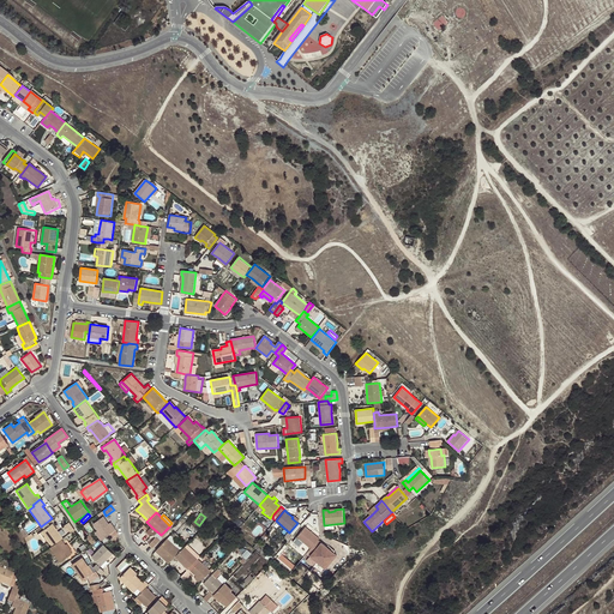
[(110,527),(109,523),(103,516),(92,523),(97,530),(104,539),(116,530),(113,525),(110,527)]
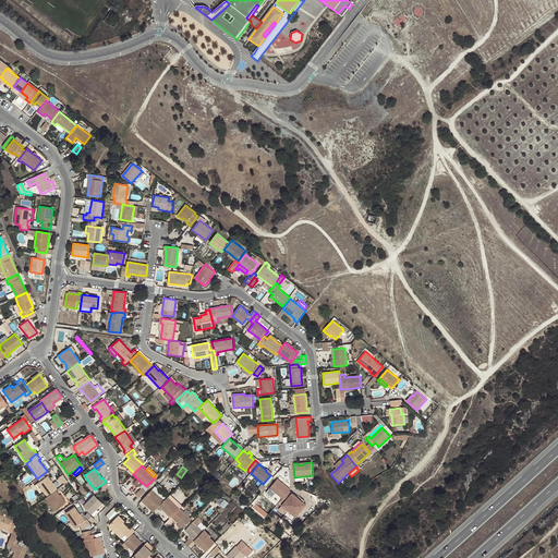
[(56,490),(57,489),(47,476),(38,483),(43,489),(47,497),(56,490)]
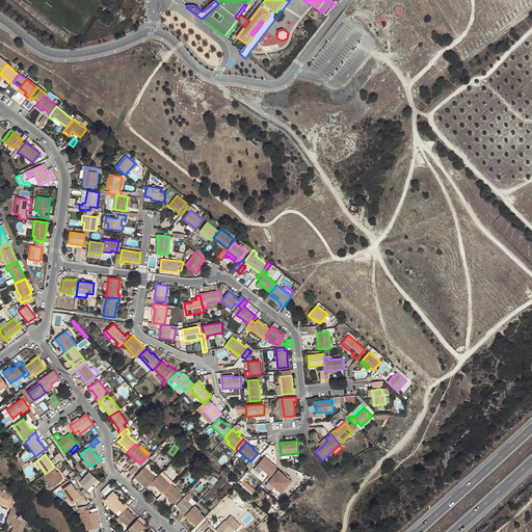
[(274,469),(276,467),(265,456),(258,466),(269,475),(274,469)]
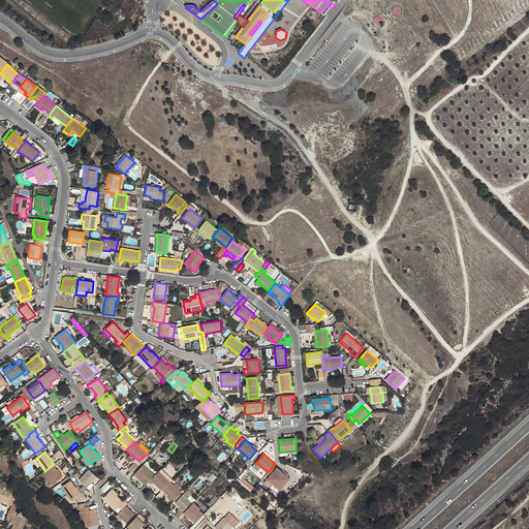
[(80,469),(83,467),(78,461),(74,463),(80,469)]
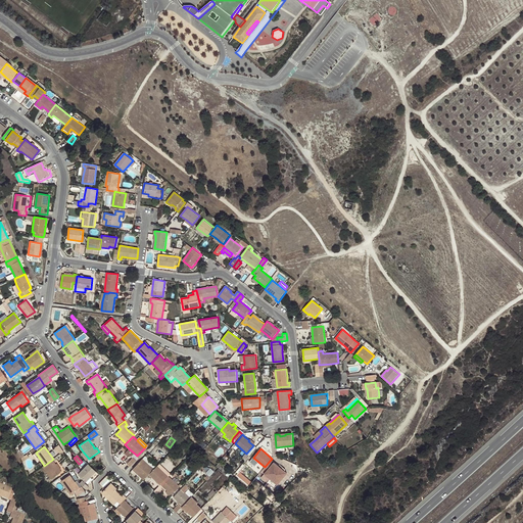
[(137,474),(144,480),(149,474),(157,466),(146,456),(134,468),(138,473),(137,474)]
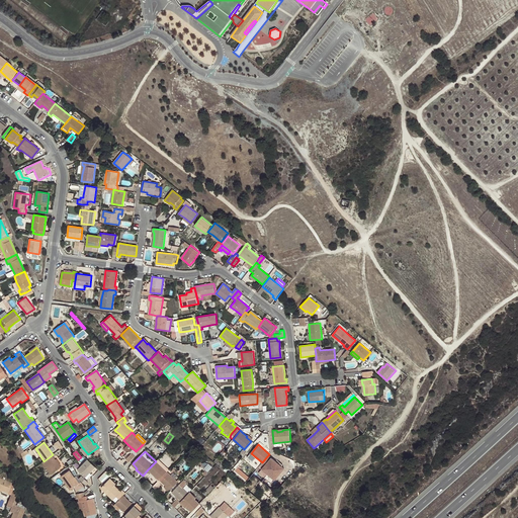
[(125,459),(128,462),(136,455),(133,452),(132,453),(130,455),(126,459),(125,459)]
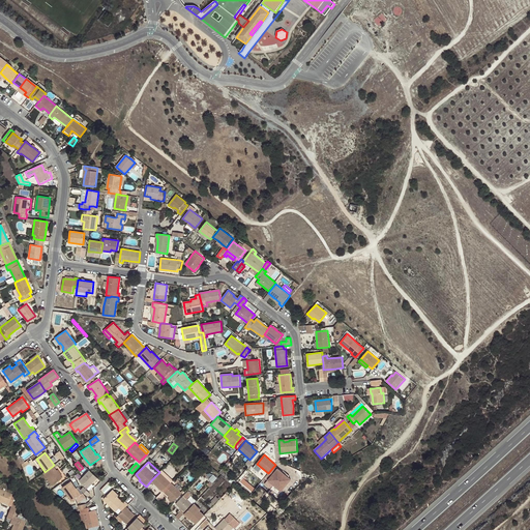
[(45,472),(42,473),(52,486),(62,478),(61,476),(56,470),(53,466),(45,472)]
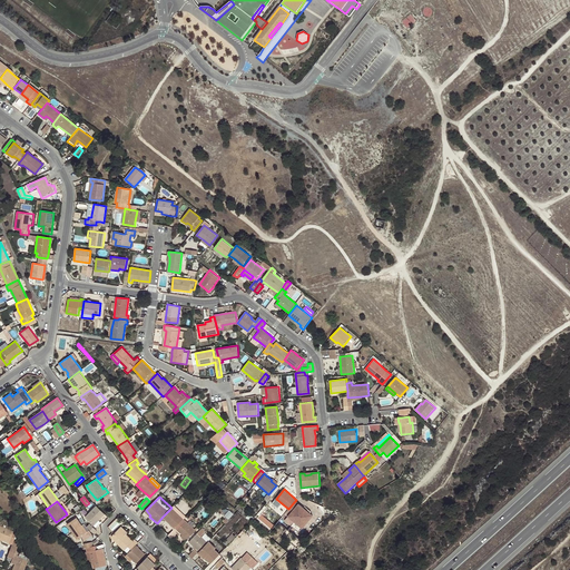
[(288,509),(287,511),(291,513),(293,512),(304,522),(314,511),(307,505),(306,508),(305,509),(298,504),(297,505),(294,502),(288,509)]
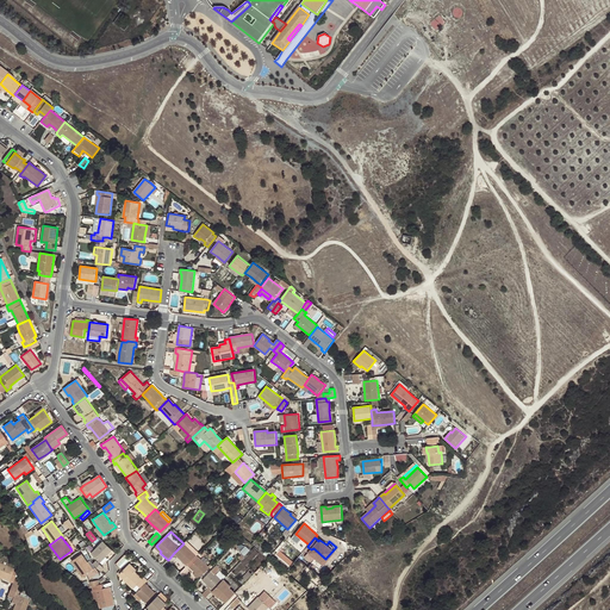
[(112,549),(104,541),(91,553),(100,562),(106,556),(112,549)]
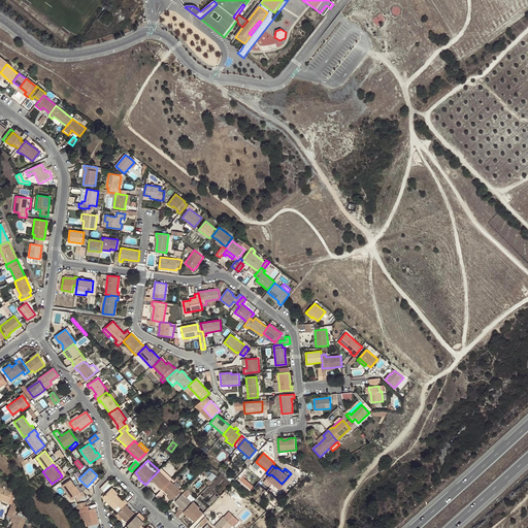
[(170,481),(159,470),(151,479),(162,490),(170,481)]
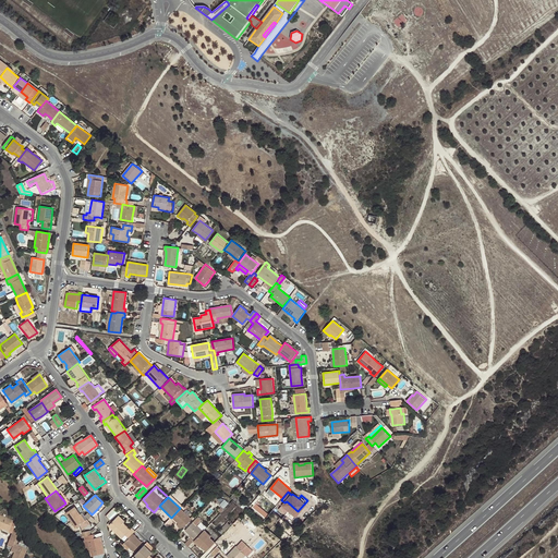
[(80,514),(74,507),(65,513),(75,528),(84,522),(80,514)]
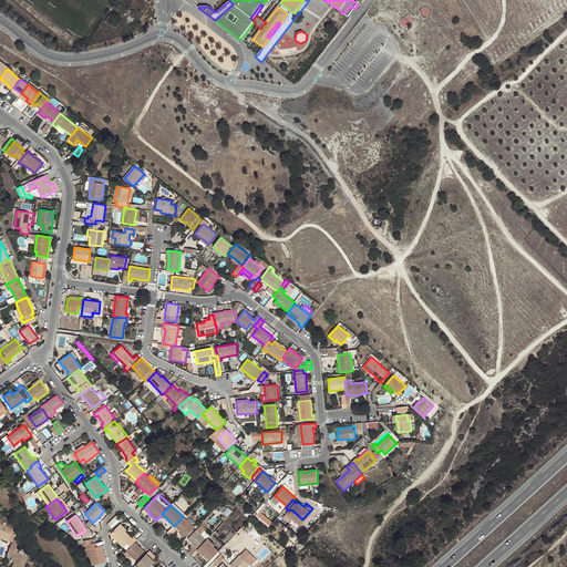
[(116,516),(109,524),(113,527),(121,521),(116,516)]
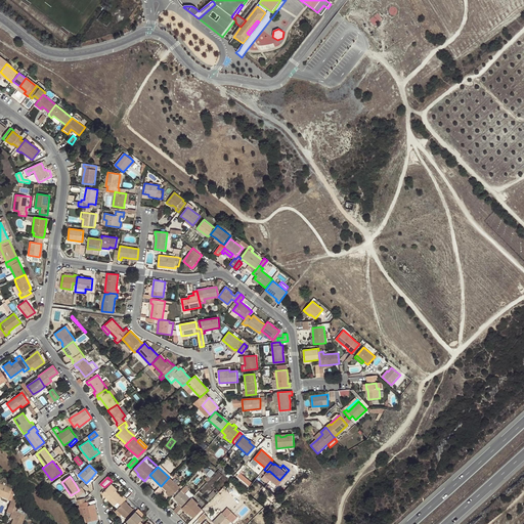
[(168,492),(172,496),(180,488),(171,479),(163,487),(168,492)]
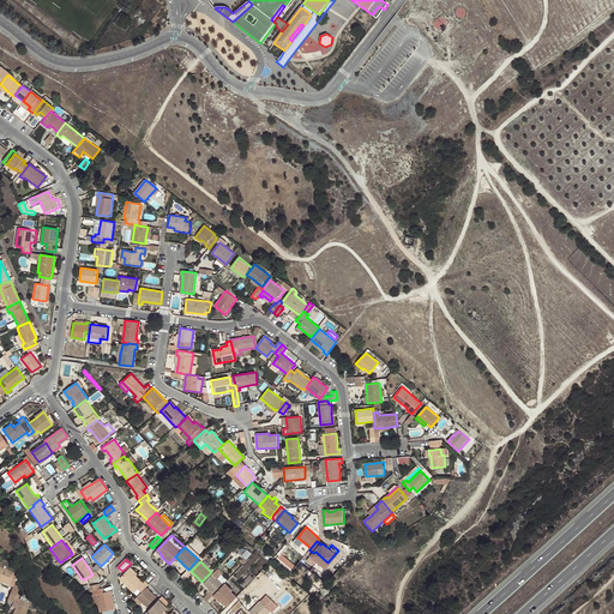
[(97,564),(94,567),(102,575),(104,571),(97,564)]
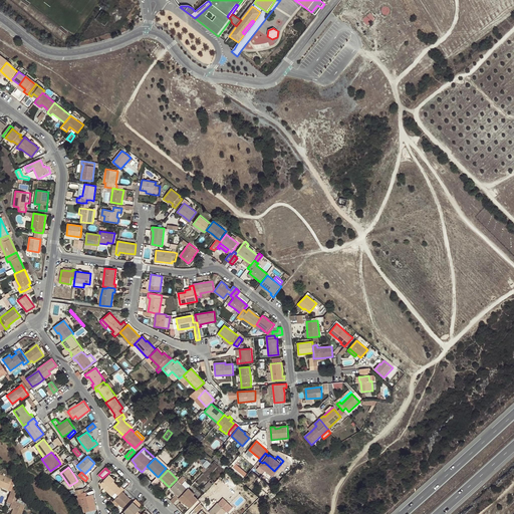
[(15,481),(0,475),(0,487),(11,492),(12,490),(15,481)]
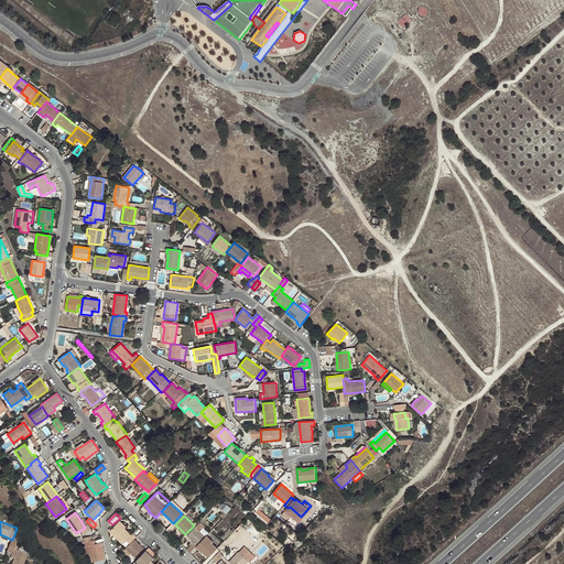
[(134,539),(137,537),(133,534),(131,535),(125,529),(125,530),(118,523),(109,532),(123,544),(127,541),(130,544),(134,539)]
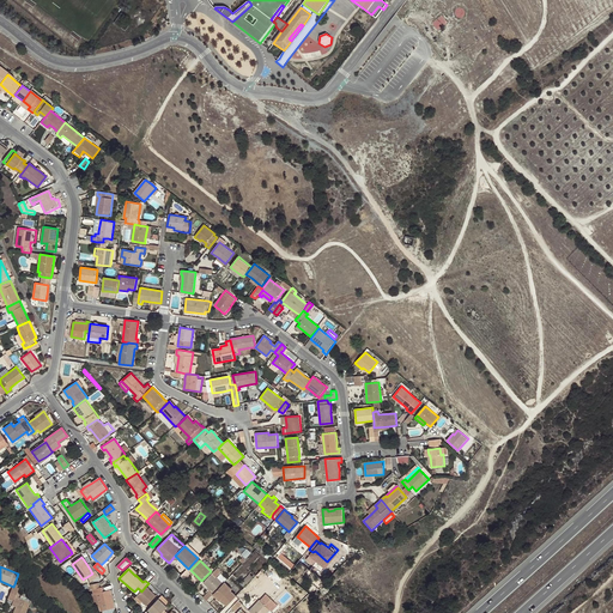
[(211,590),(214,593),(223,583),(212,574),(204,583),(208,588),(211,590)]
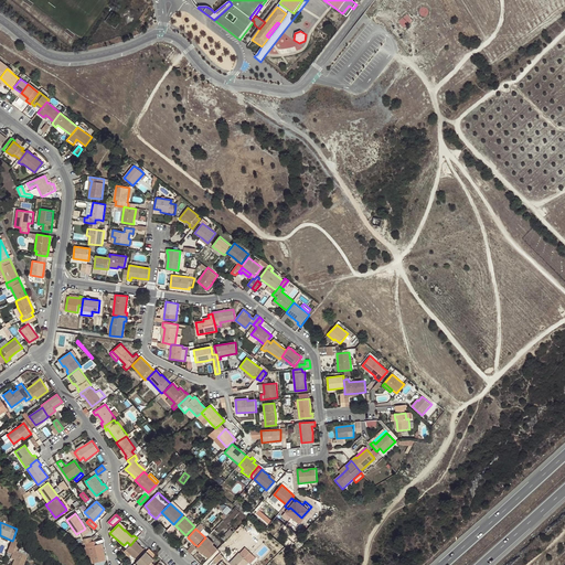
[(227,540),(234,533),(231,530),(224,536),(227,540)]
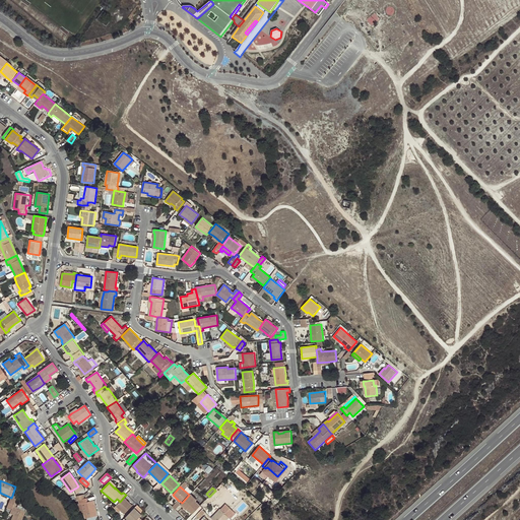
[(216,496),(213,494),(207,500),(210,502),(216,496)]
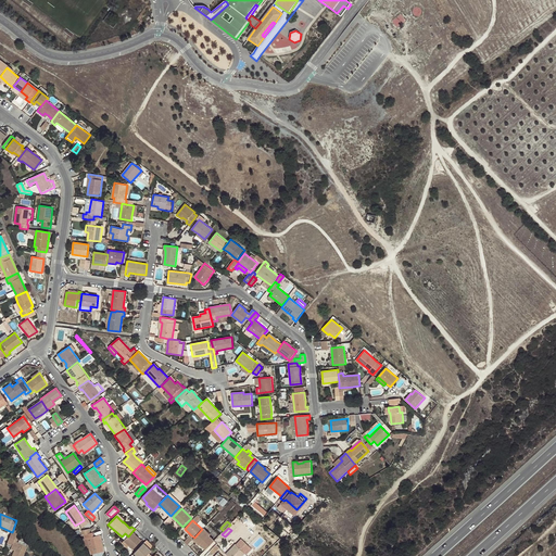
[(200,544),(205,550),(214,541),(210,535),(202,529),(194,538),(200,544)]
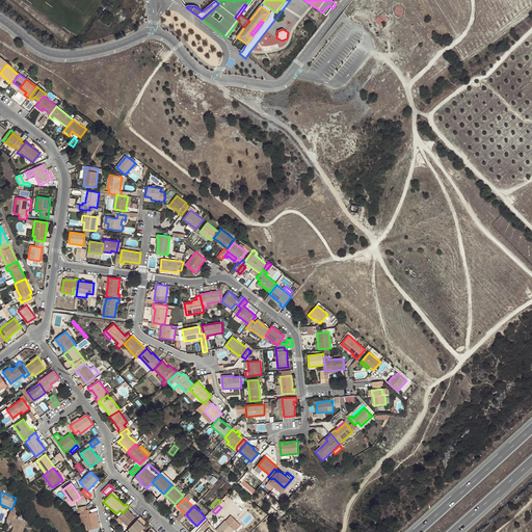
[(135,517),(127,508),(123,513),(118,516),(128,526),(135,517)]
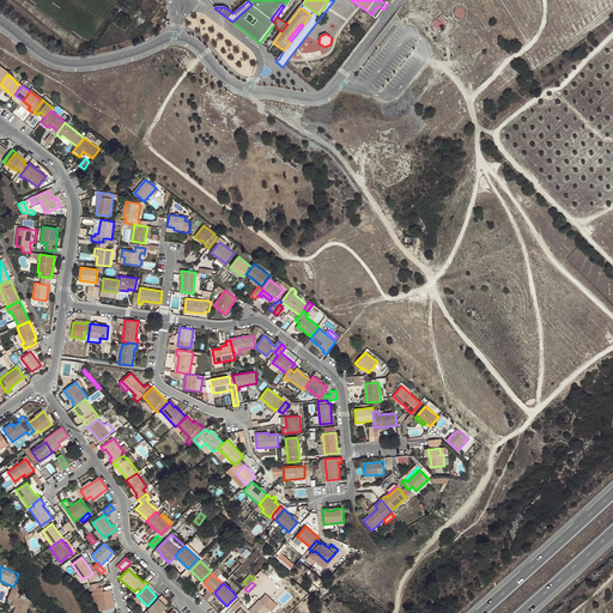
[(13,587),(7,600),(12,602),(11,606),(16,608),(13,612),(25,612),(30,605),(19,600),(19,599),(17,598),(19,594),(17,593),(18,589),(13,587)]
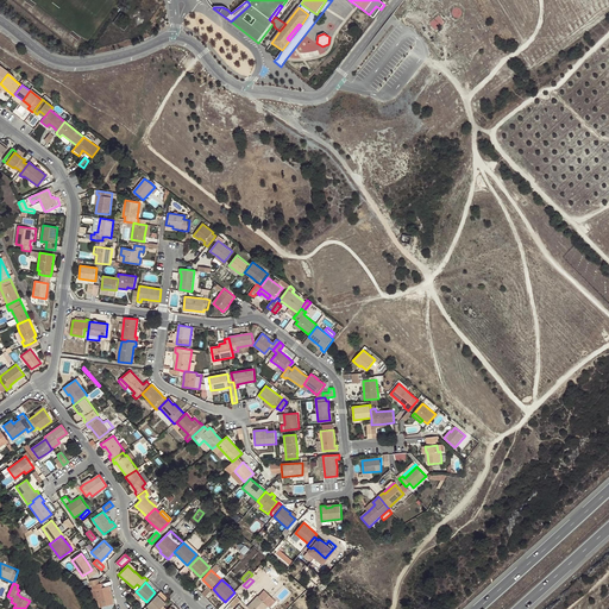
[(102,586),(101,583),(99,583),(92,585),(93,590),(96,589),(100,607),(113,603),(112,600),(111,600),(110,594),(111,592),(110,585),(102,586)]
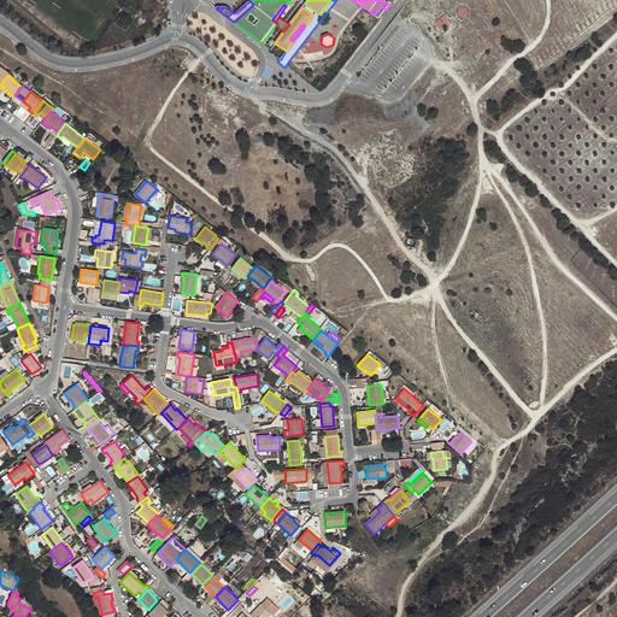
[(172,607),(163,599),(160,603),(169,611),(172,607)]
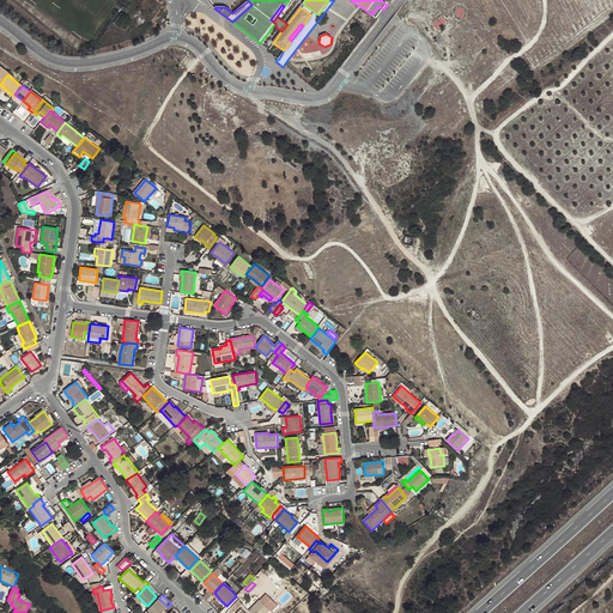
[(168,607),(159,599),(149,610),(151,612),(168,612),(169,612),(165,610),(168,607)]
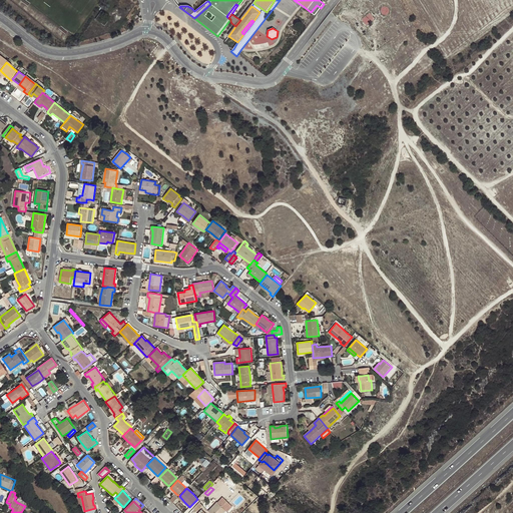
[(199,502),(193,508),(196,511),(202,505),(199,502)]
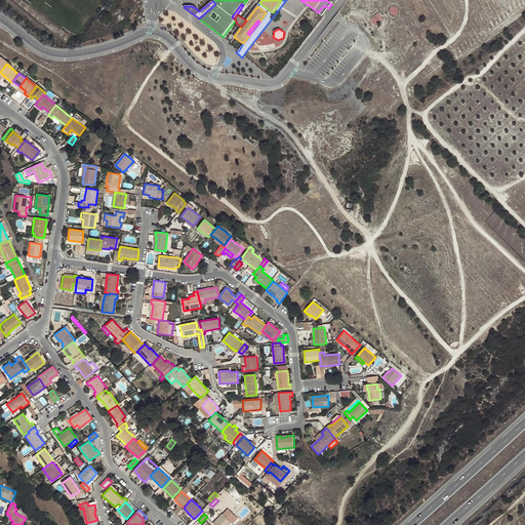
[(213,523),(215,524),(229,524),(232,523),(231,522),(223,514),(218,518),(213,523)]
